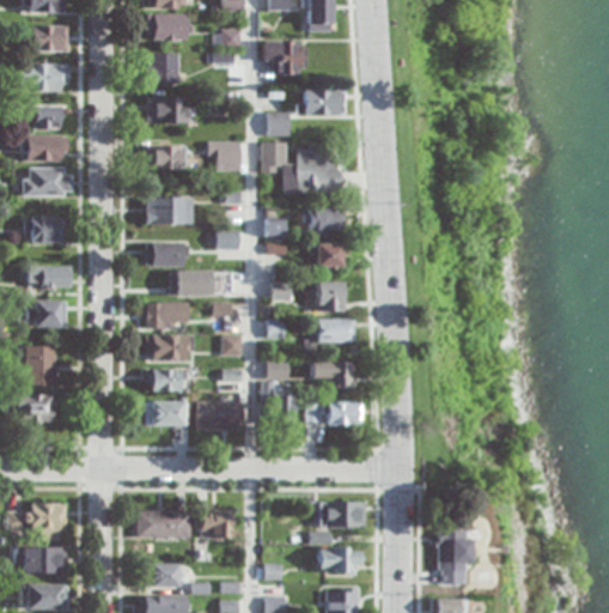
[(223,0),(223,12),(244,12),(243,0),(223,0)]
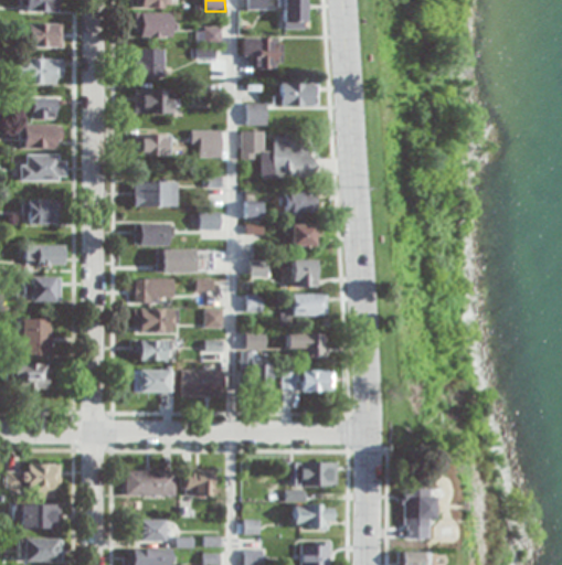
[(248,0),(250,9),(266,9),(266,0),(248,0)]
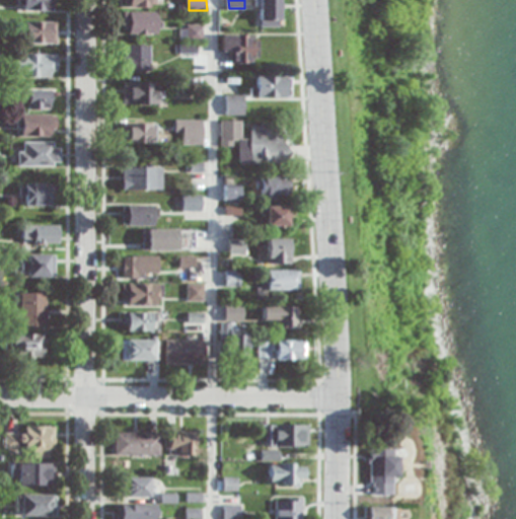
[(283,27),(283,0),(261,0),(261,27),(283,27)]
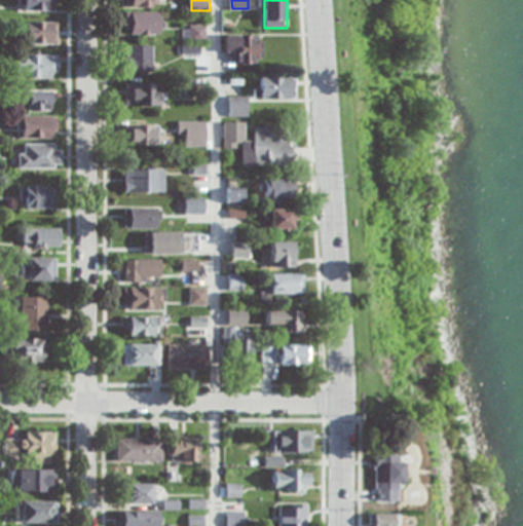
[(127,34),(162,34),(162,12),(127,12),(127,34)]
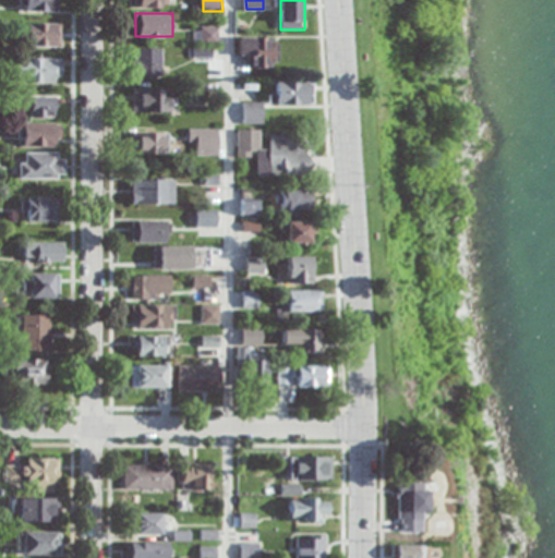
[(62,23),(28,23),(28,46),(62,46),(62,23)]
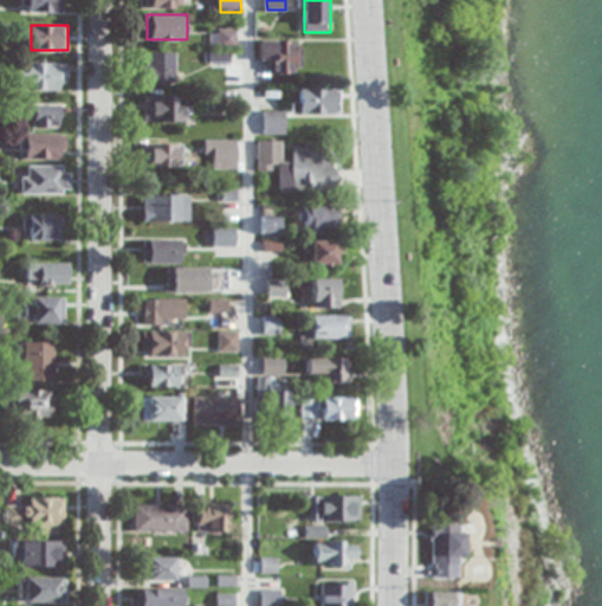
[(239,46),(239,30),(217,30),(217,46),(239,46)]
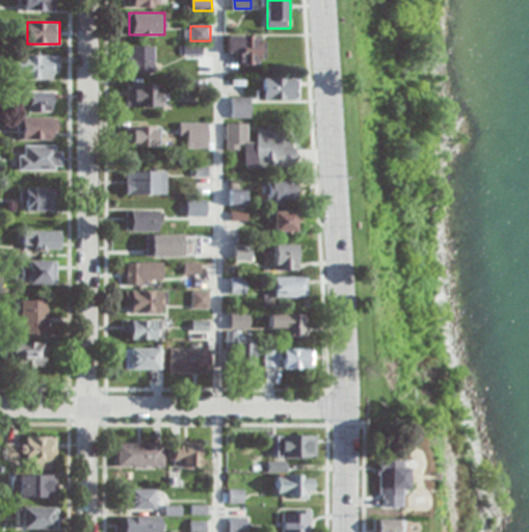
[(230,54),(240,54),(240,63),(267,63),(267,35),(230,35),(230,54)]
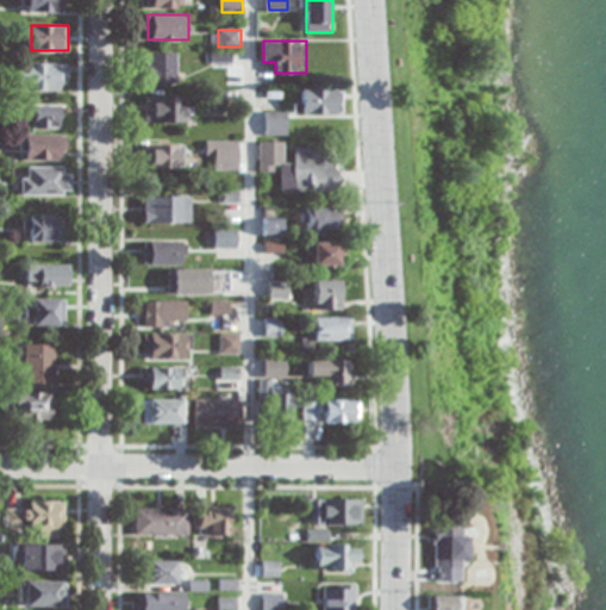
[(147,83),(179,83),(179,53),(147,53),(147,83)]
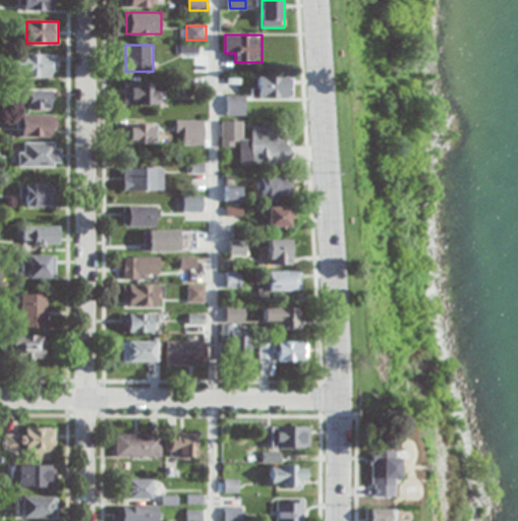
[(58,54),(19,54),(19,77),(58,77),(58,54)]
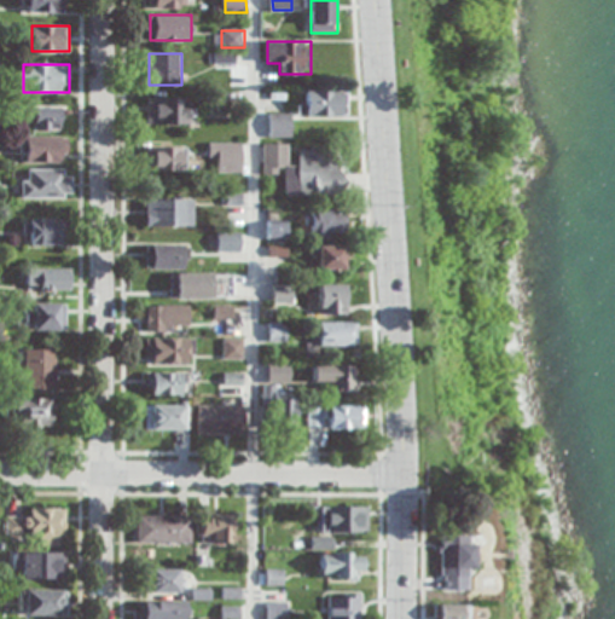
[(302,116),(348,116),(348,91),(302,91),(302,116)]
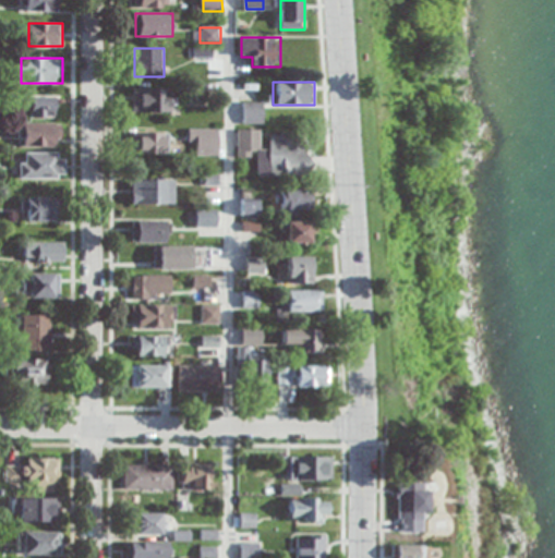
[(192,100),(205,100),(205,84),(192,84),(192,100)]
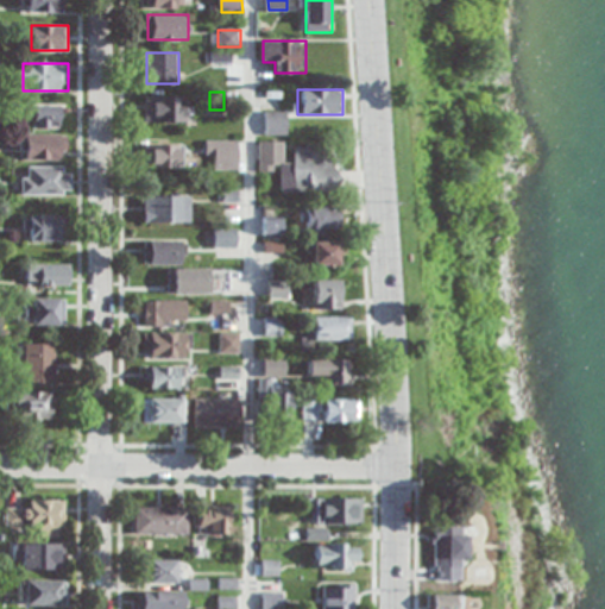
[(147,121),(191,121),(191,96),(147,96),(147,121)]
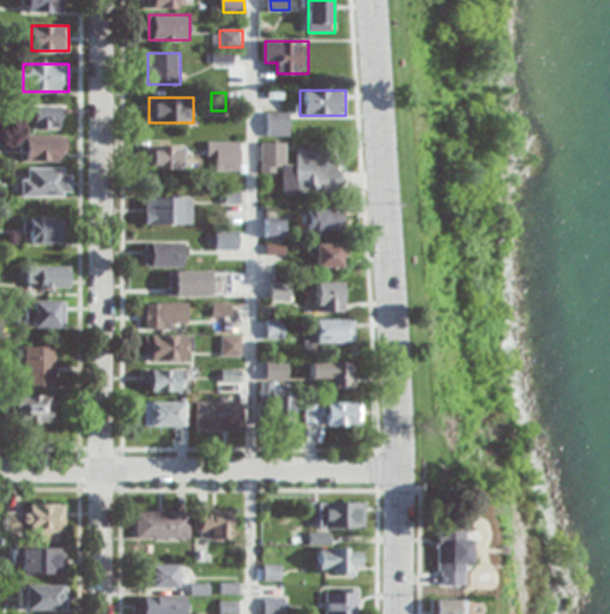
[(62,106),(35,106),(35,130),(62,130),(62,106)]
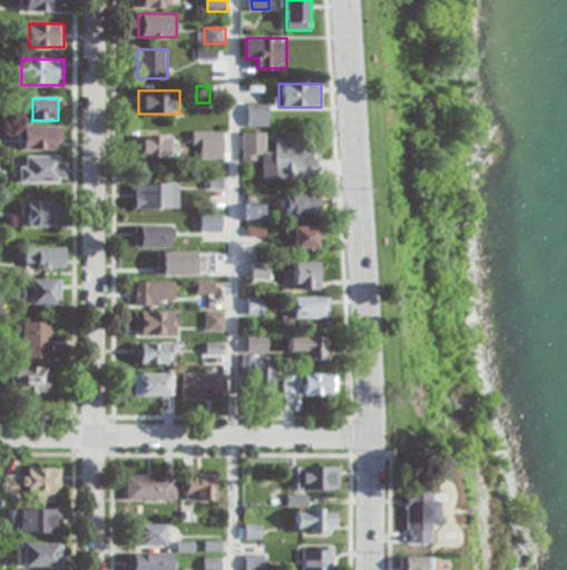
[(251,127),(271,127),(271,104),(251,104),(251,127)]
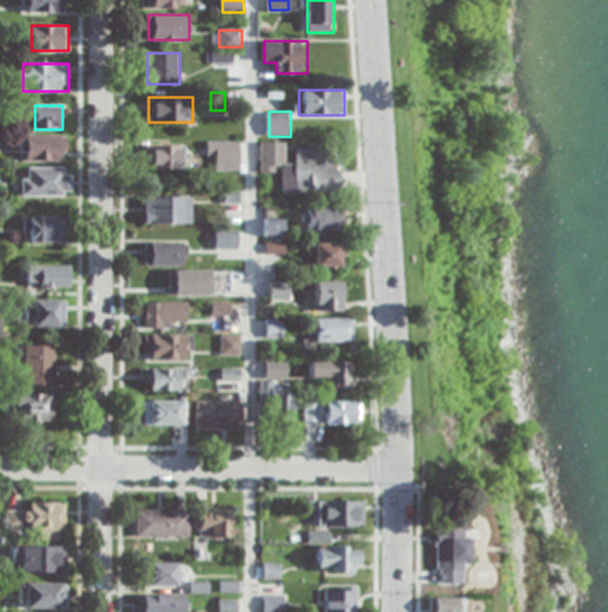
[(68,160),(68,135),(24,135),(24,160),(68,160)]
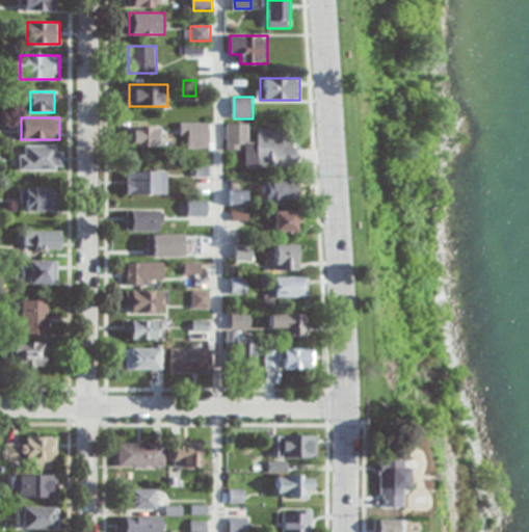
[(210,123),(182,123),(182,138),(190,138),(190,149),(210,149),(210,123)]
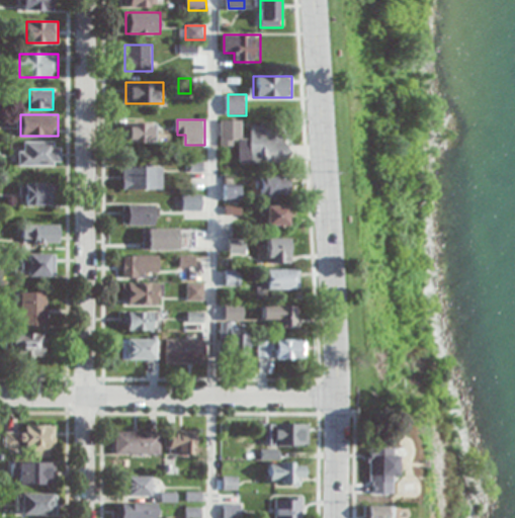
[(286,163),(285,124),(252,125),(252,138),(243,138),(243,120),(223,120),(223,147),(240,147),(240,164),(286,163)]
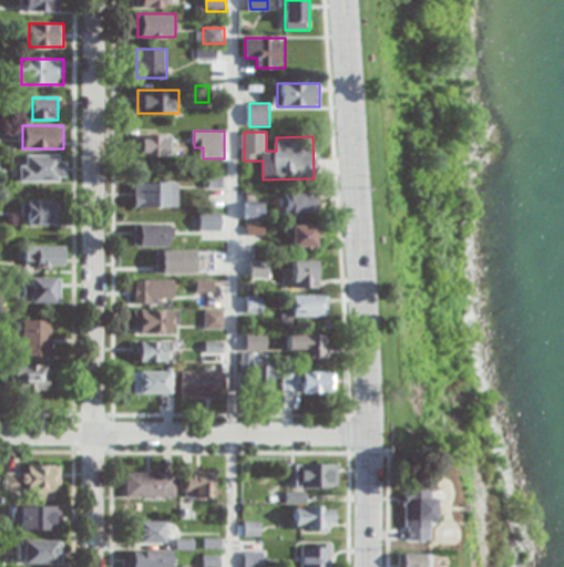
[(137,156),(173,156),(173,135),(137,135),(137,156)]
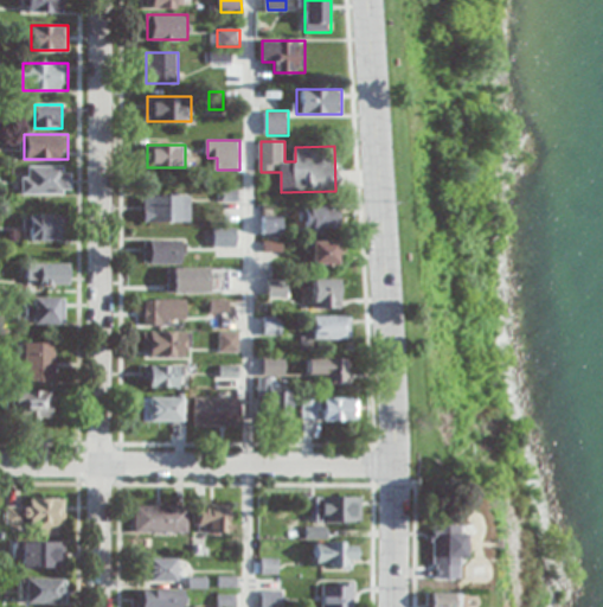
[(24,195),(74,195),(74,166),(24,166),(24,195)]
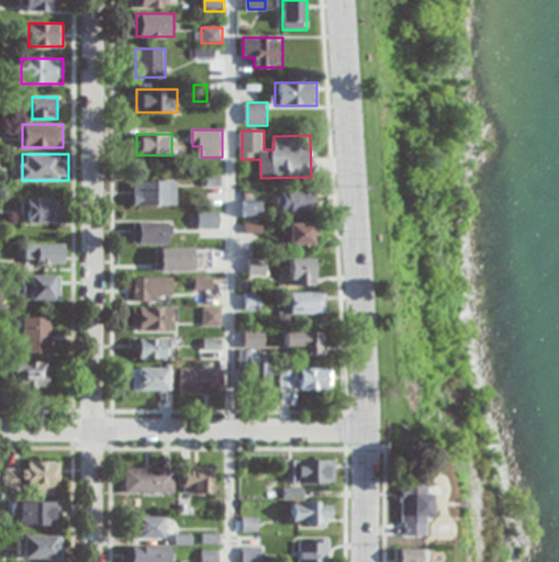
[(177,181),(135,181),(135,205),(177,205),(177,181)]
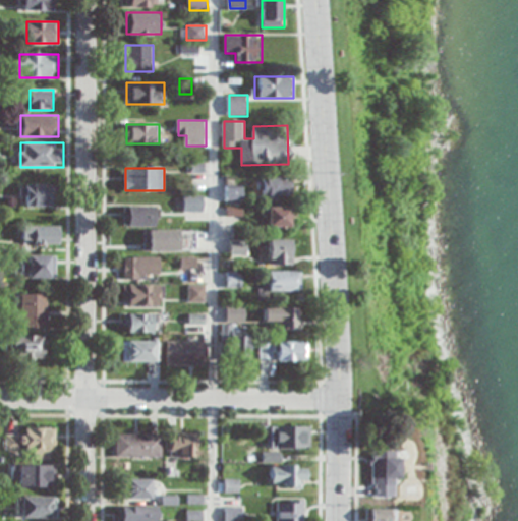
[(294,177),(264,177),(264,199),(294,199),(294,177)]
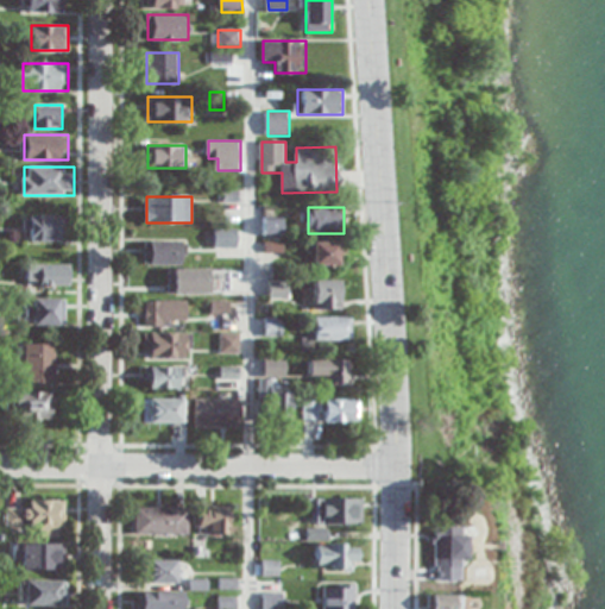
[(27,242),(62,242),(62,215),(27,215),(27,242)]
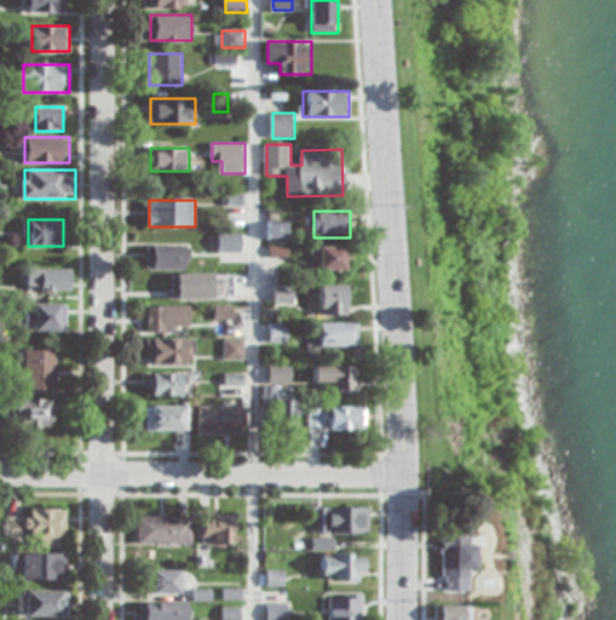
[(242,252),(242,234),(220,234),(220,252),(242,252)]
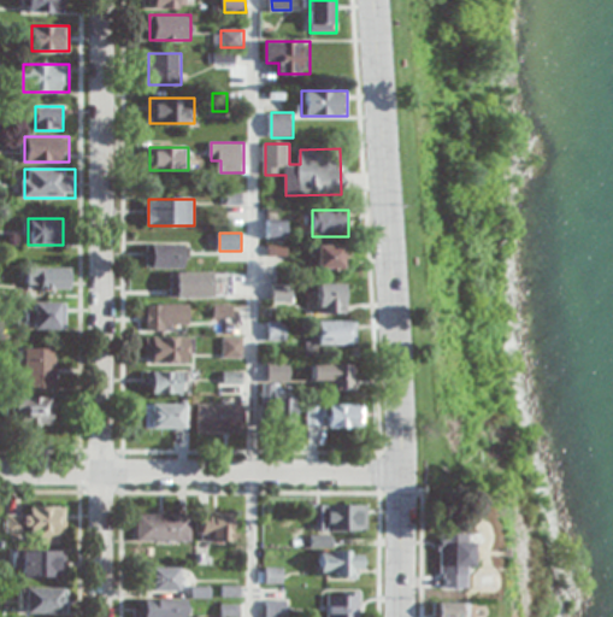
[(148,268),(188,268),(188,245),(148,245),(148,268)]
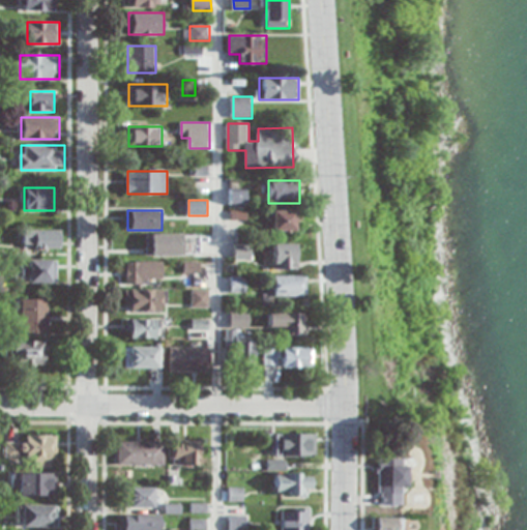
[(297,212),(274,212),(274,232),(297,232),(297,212)]
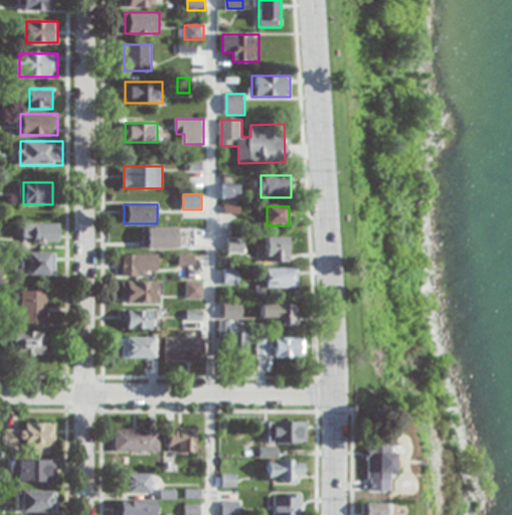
[(61,223),(24,223),(24,242),(61,242),(61,223)]
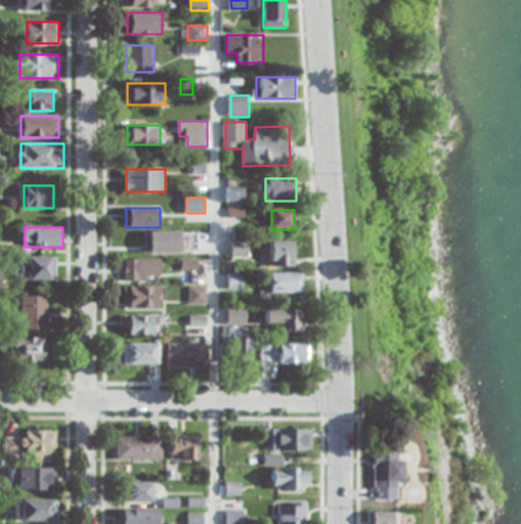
[(145,252),(198,252),(198,231),(145,231),(145,252)]
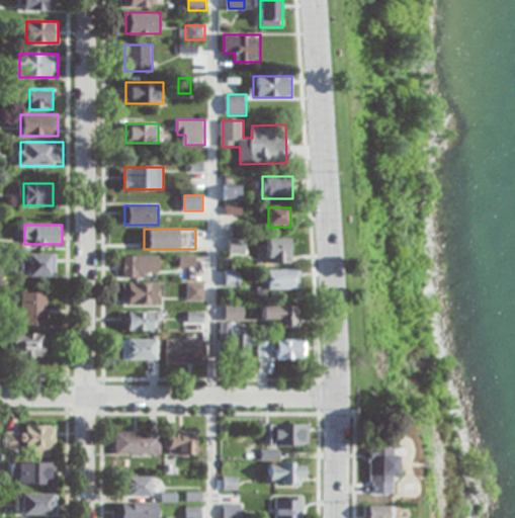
[(291,240),(268,240),(268,265),(291,265),(291,240)]
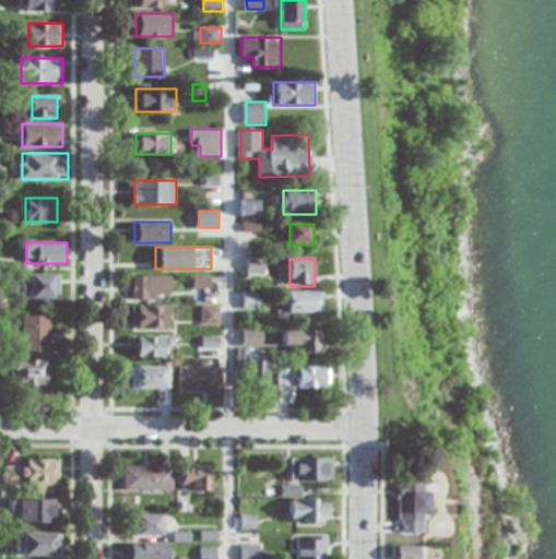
[(252,273),(264,272),(262,260),(251,261),(252,273)]
